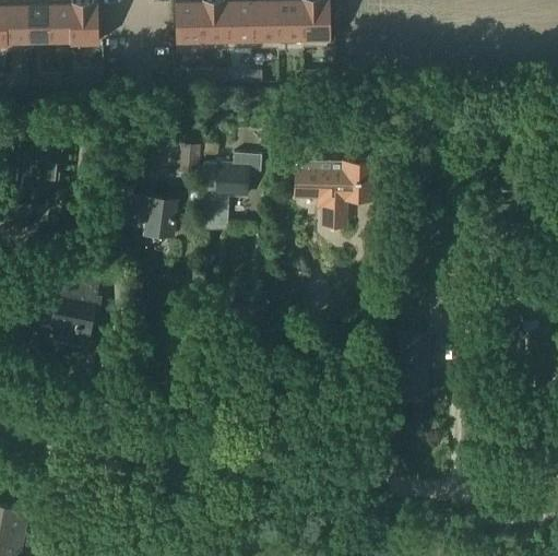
[(253,50),(252,0),(227,1),(228,43),(227,43),(227,50),(253,50)]
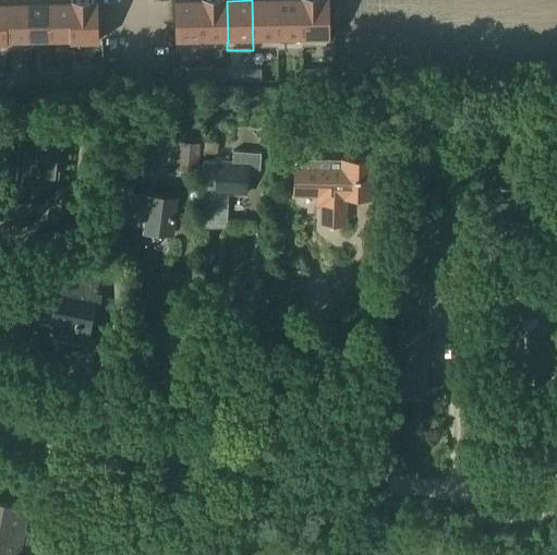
[(277,49),(276,0),(265,0),(252,0),(253,50),(276,49),(277,49)]
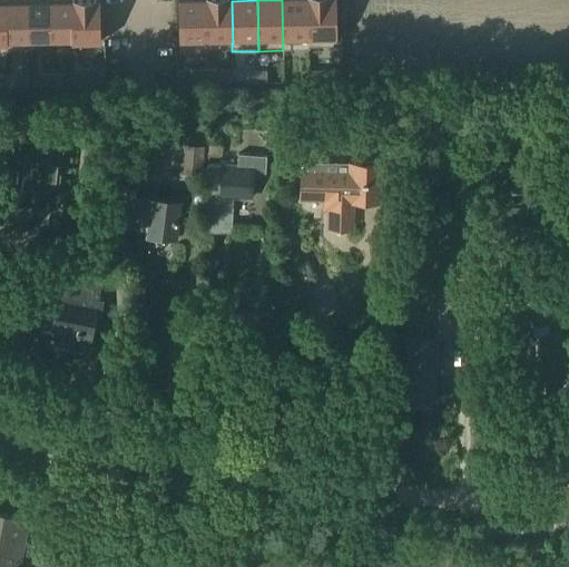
[(308,50),(307,0),(282,0),(283,50),(282,50),(283,54),(310,52),(310,50),(308,50)]
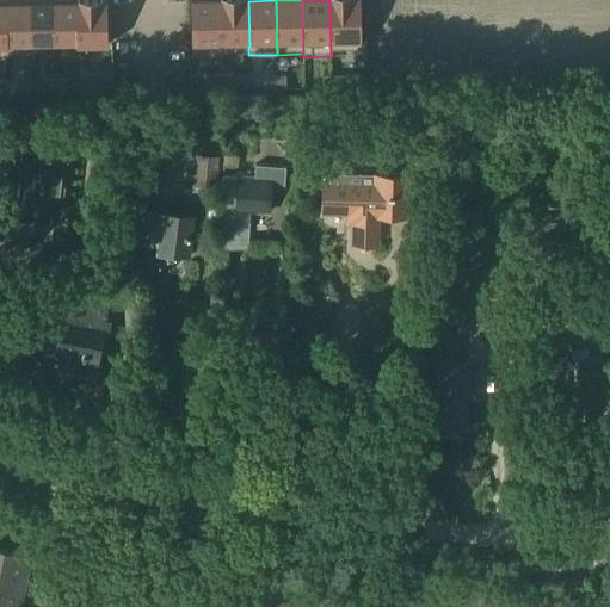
[(361,53),(359,0),(330,0),(331,54),(332,54),(361,53)]
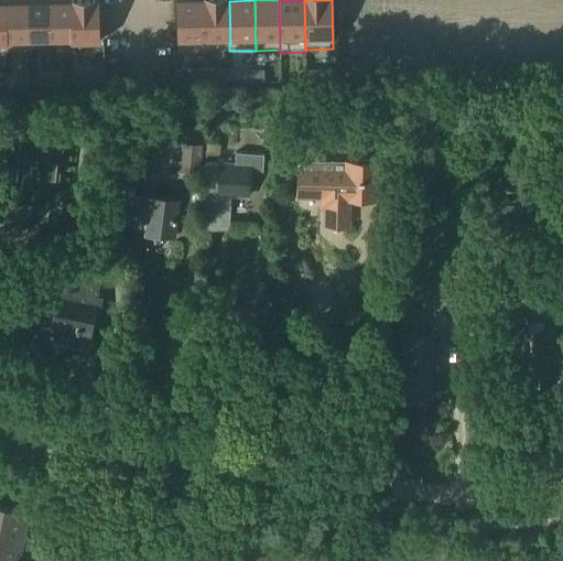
[(205,44),(204,1),(177,2),(179,55),(206,54),(206,44),(205,44)]
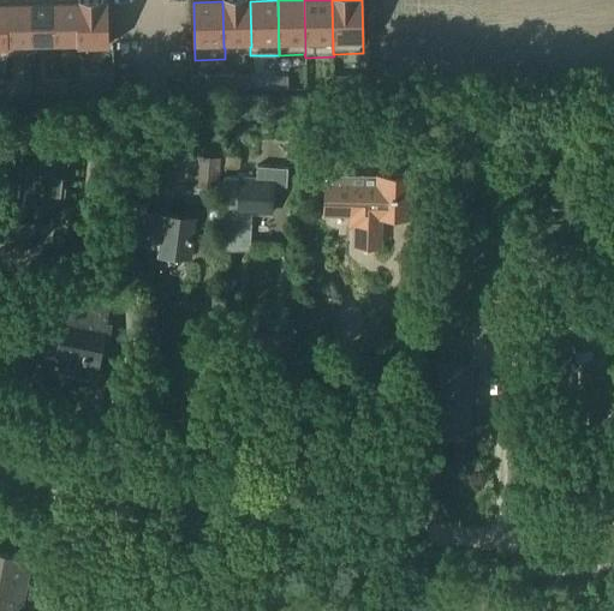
[(250,1),(222,1),(224,48),(225,48),(225,57),(250,55),(250,47),(251,47),(250,1)]
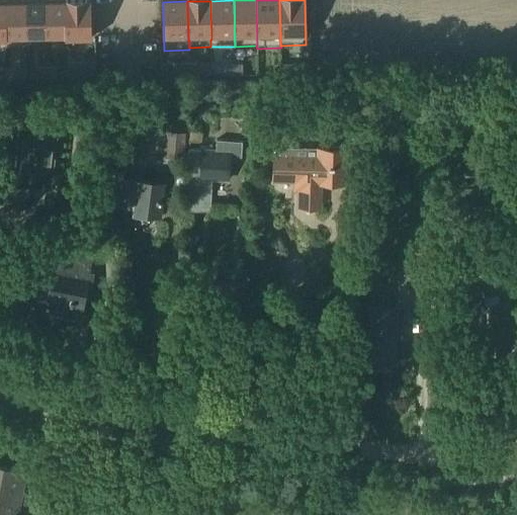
[(67,39),(66,3),(46,4),(47,40),(66,39),(67,39)]
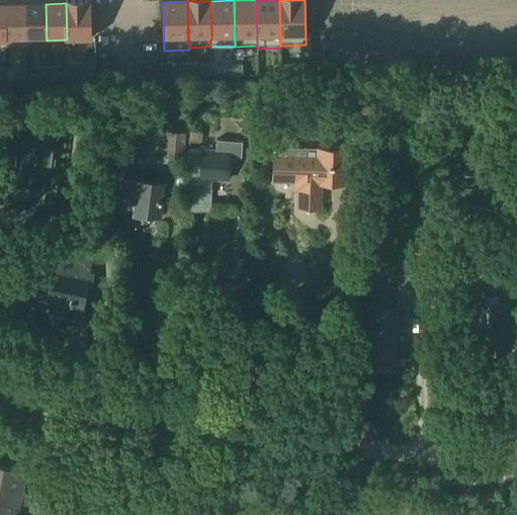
[(91,41),(90,3),(66,3),(67,39),(66,39),(66,43),(91,41)]
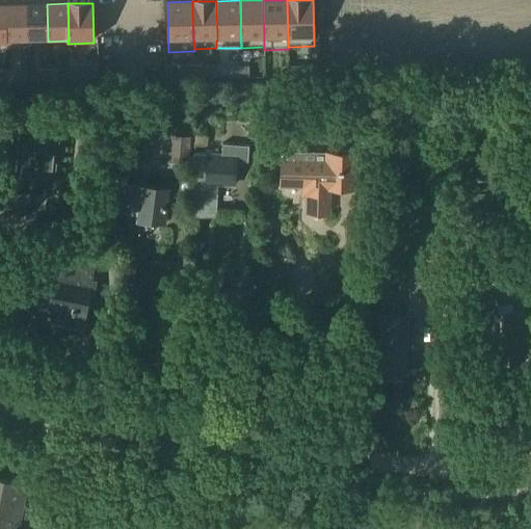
[(26,42),(26,4),(4,5),(5,50),(6,50),(27,49),(27,42),(26,42)]
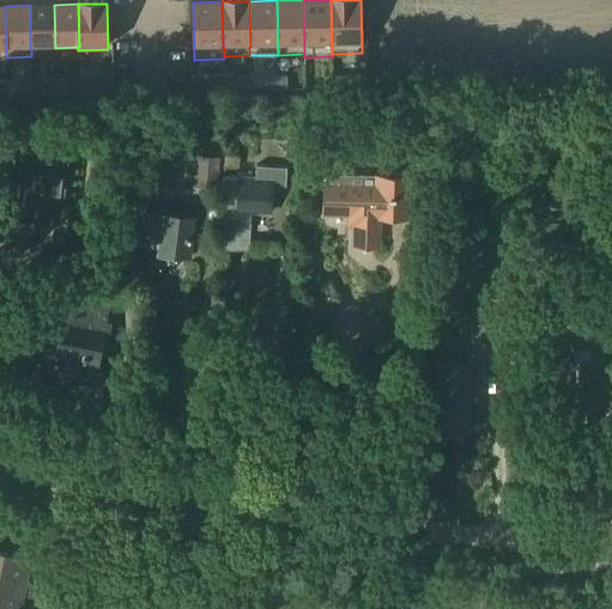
[(55,48),(54,5),(30,5),(30,48),(31,48),(55,48)]
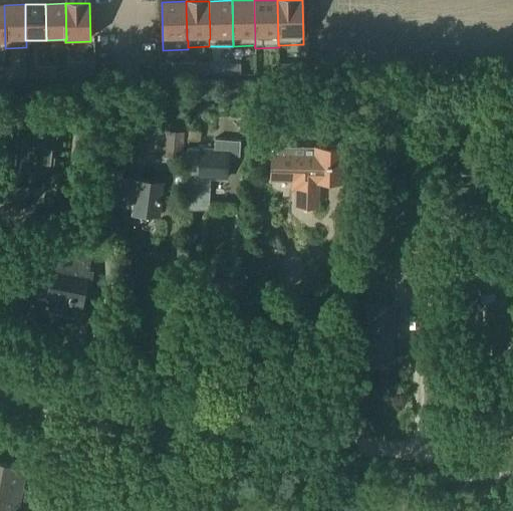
[(95,64),(68,64),(69,79),(95,77),(95,64)]
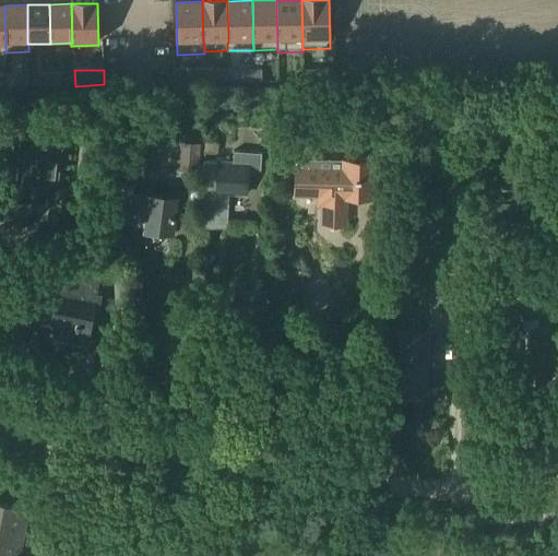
[(187,71),(187,84),(203,84),(203,72),(187,71)]
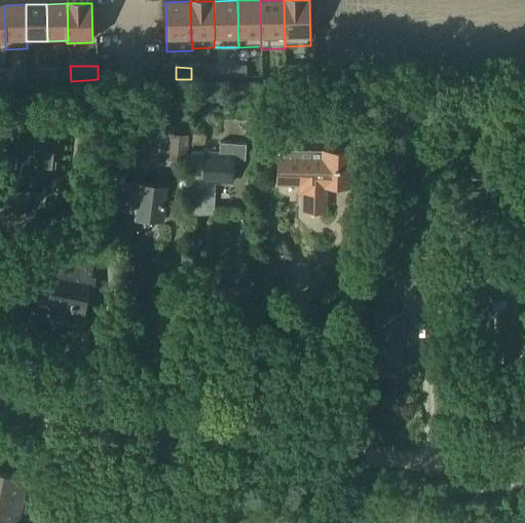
[(199,79),(199,68),(191,68),(191,79),(199,79)]
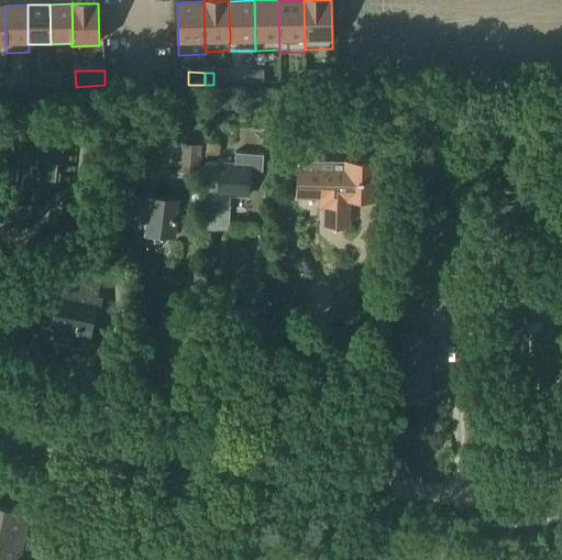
[(254,86),(255,73),(246,73),(245,86),(254,86)]
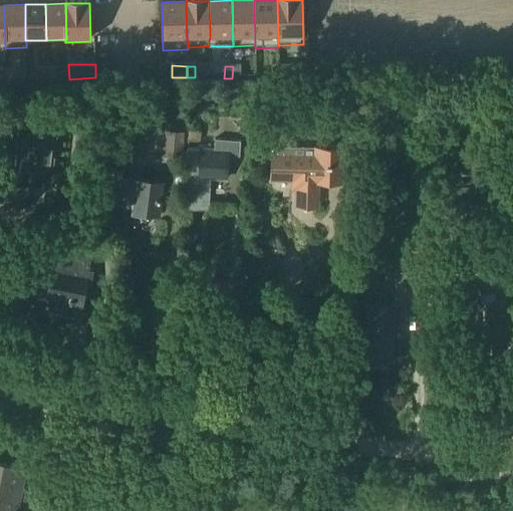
[(241,67),(233,66),(232,78),(241,78),(241,67)]
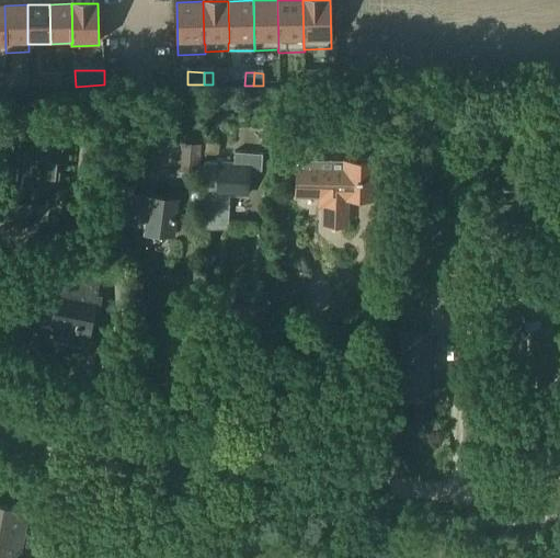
[(52,88),(50,76),(42,76),(43,89),(52,88)]
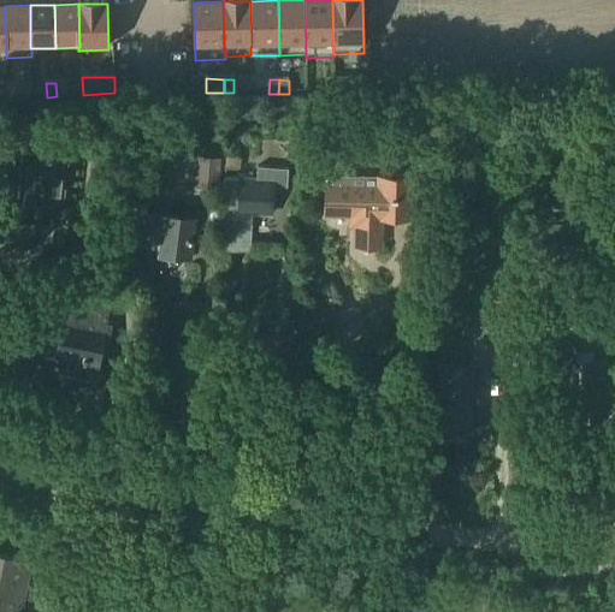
[(67,96),(66,83),(55,83),(57,96),(67,96)]
